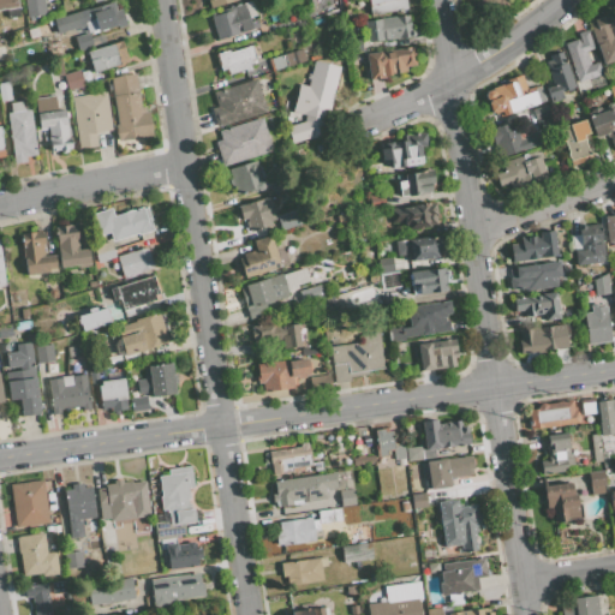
[(0,0),(17,0),(19,16),(7,18),(6,10),(0,10),(0,0)]
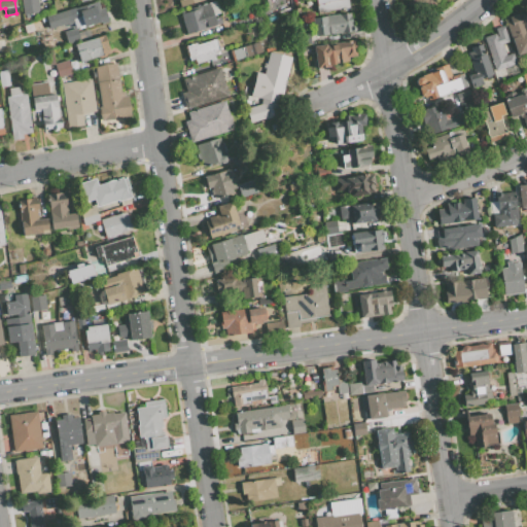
[(21,0),(37,0),(39,13),(23,14),(21,0)]
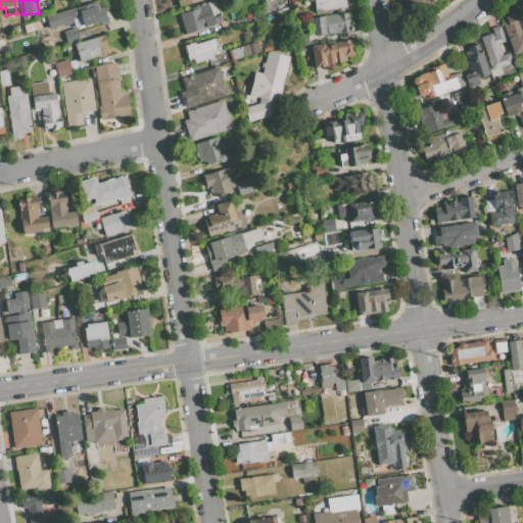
[(186,34),(220,22),(219,16),(212,18),(210,13),(219,11),(216,0),(194,7),(195,9),(180,14),(186,34)]
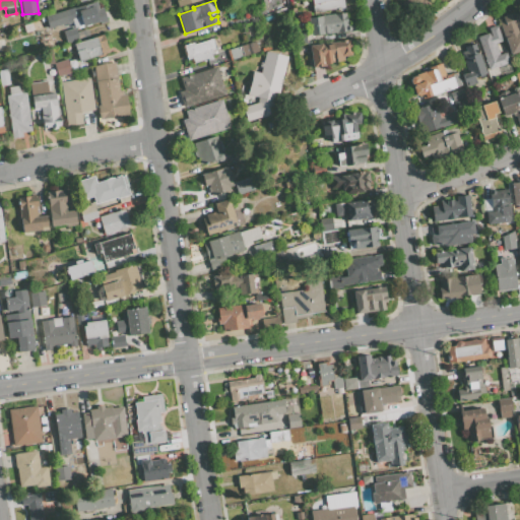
[(319,12),(324,11),(324,10),(344,8),(342,0),(312,0),(314,12),(319,11),(319,12)]
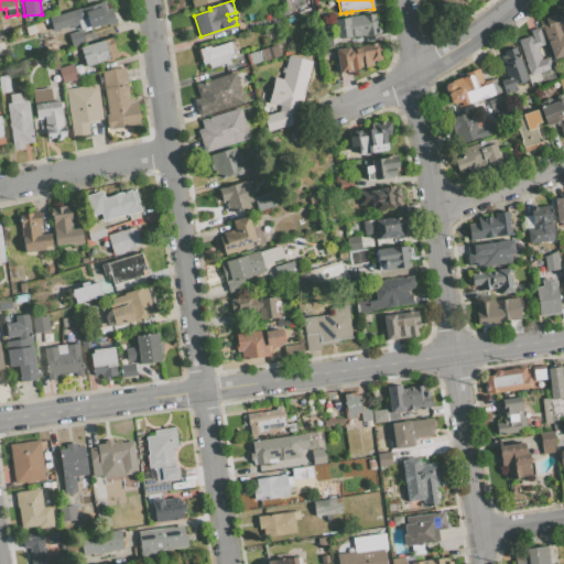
[(440,0),(444,13),(466,7),(464,0),(440,0)]
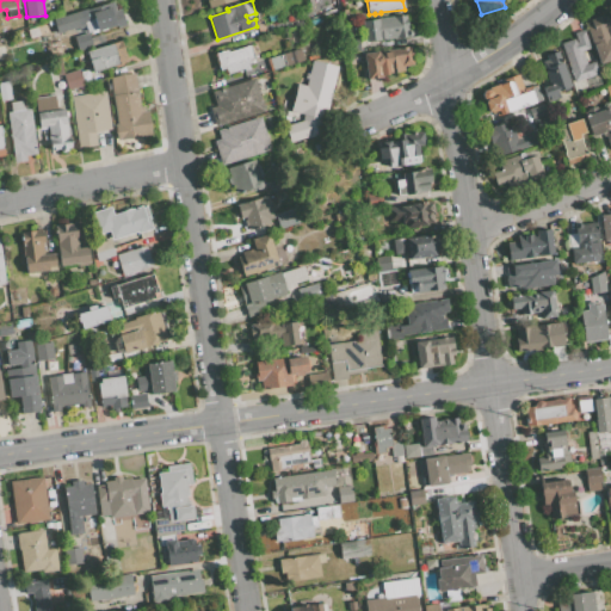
[(51,19),(112,1),(116,11),(121,8),(125,25),(116,28),(115,25),(97,31),(96,30),(87,32),(85,25),(56,34),(51,19)]
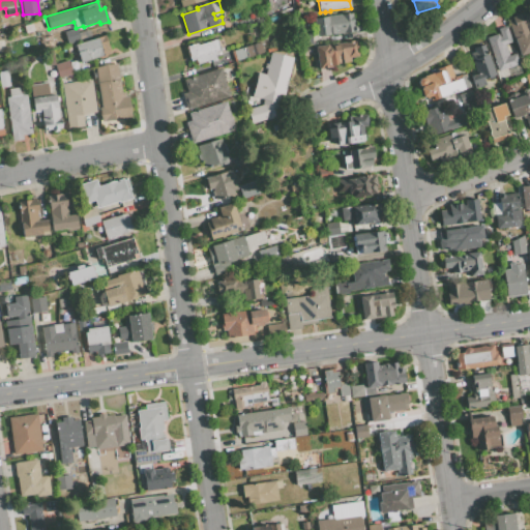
[(521,55),(529,51),(529,33),(528,25),(529,24),(525,12),(513,16),(513,17),(512,17),(513,20),(508,22),(521,55)]
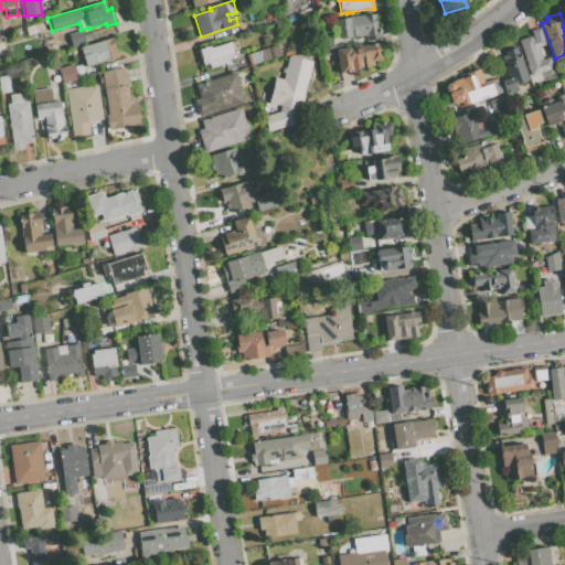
[(338,40),(380,33),(376,14),(336,20),(338,40)]
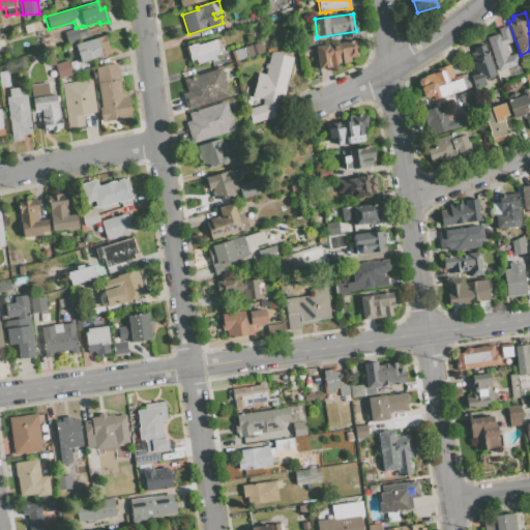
[(32,22),(39,20),(41,27),(34,29),(32,22)]
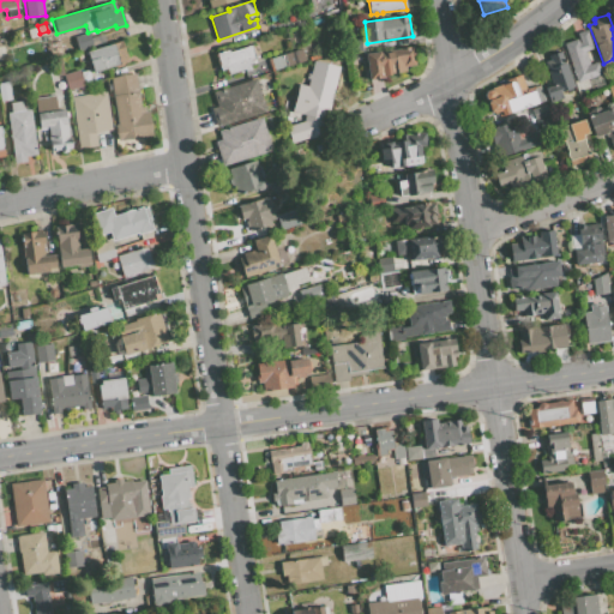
[(0,26),(8,24),(10,31),(0,34),(0,26)]
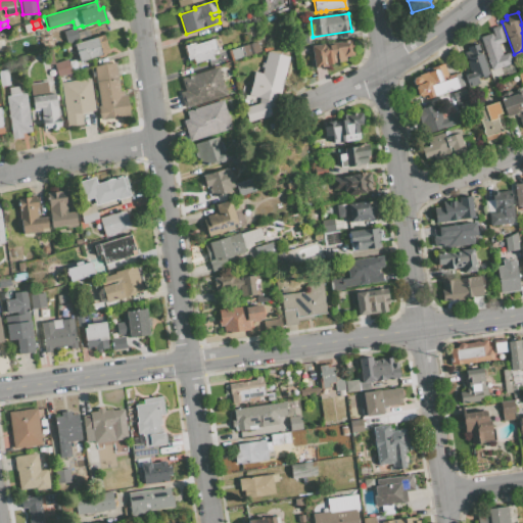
[(491,70),(512,63),(508,53),(502,55),(498,43),(505,41),(500,26),(491,29),(493,36),(492,37),(491,33),(480,37),(491,70)]
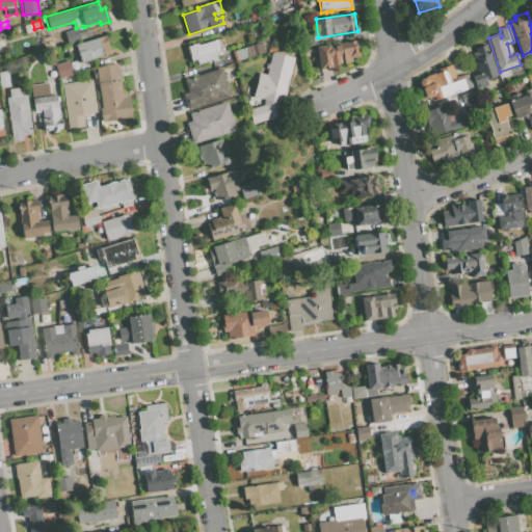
[(40,35),(51,31),(51,34),(62,30),(63,33),(77,29),(80,41),(45,52),(40,35)]
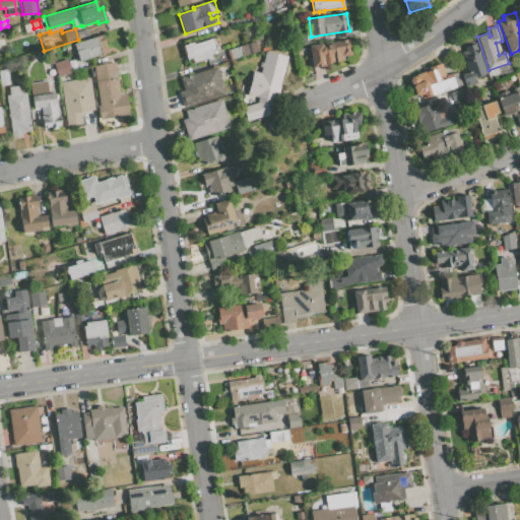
[(297,45),(306,44),(305,31),(296,33),(297,45)]
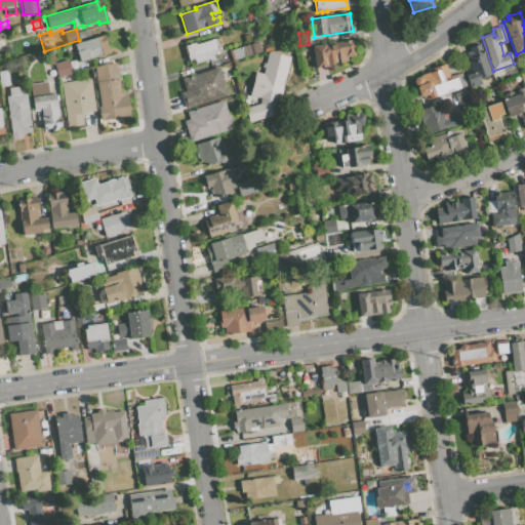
[(74,44),(105,34),(110,52),(106,54),(102,57),(96,56),(80,62),(74,44)]
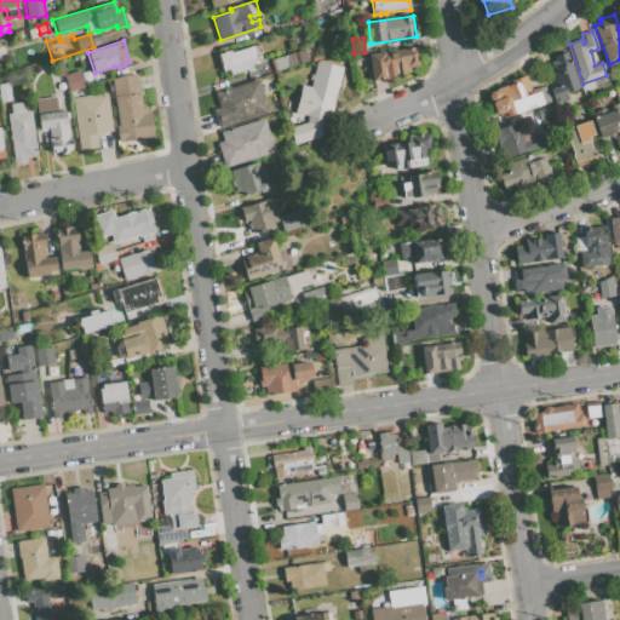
[(230,75),(247,70),(248,72),(253,70),(252,65),(254,64),(254,61),(258,59),(253,46),(231,52),(230,51),(219,55),(223,67),(222,67),(223,72),(229,69),(230,75)]
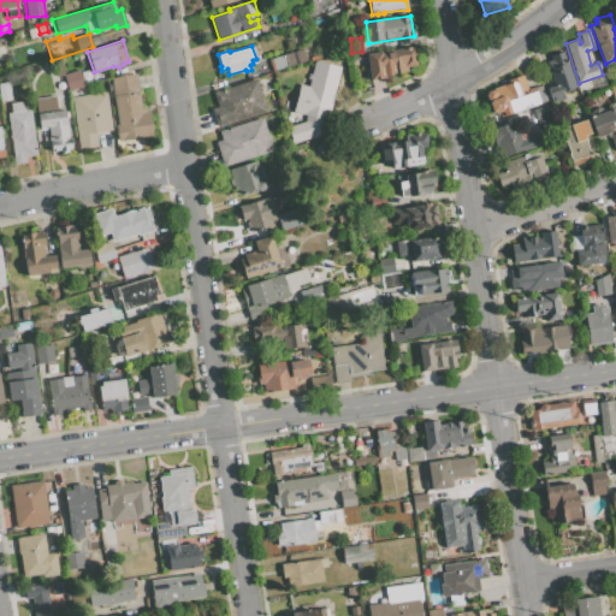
[(371,81),(385,78),(385,76),(390,75),(390,73),(408,71),(407,66),(416,65),(414,47),(367,54),(371,81)]
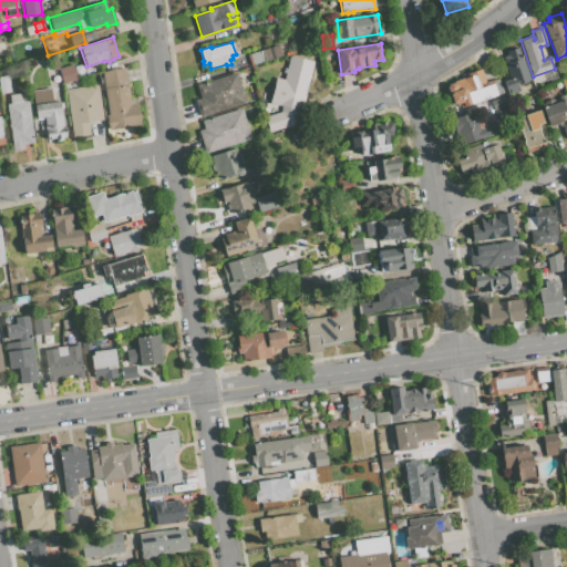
[(253,64),(265,61),(264,58),(267,58),(268,60),(280,57),(277,45),(250,54),(253,64)]
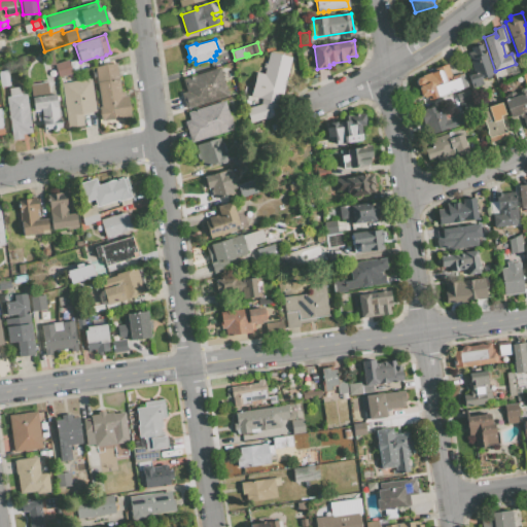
[(472,88),(481,85),(479,79),(492,74),(486,54),(485,55),(482,44),(471,47),(472,51),(467,53),(475,73),(468,75),(472,88)]
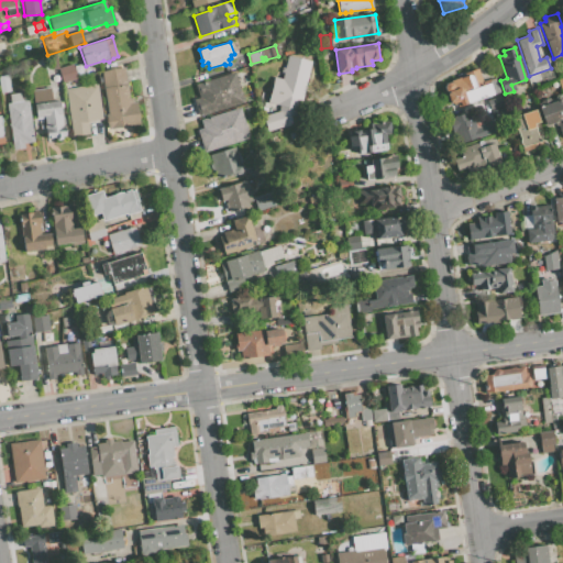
[(267,132),(299,122),(295,110),(297,100),(301,101),(311,62),(287,55),(282,79),(274,77),(268,102),(280,106),(279,111),(263,117),(267,132)]
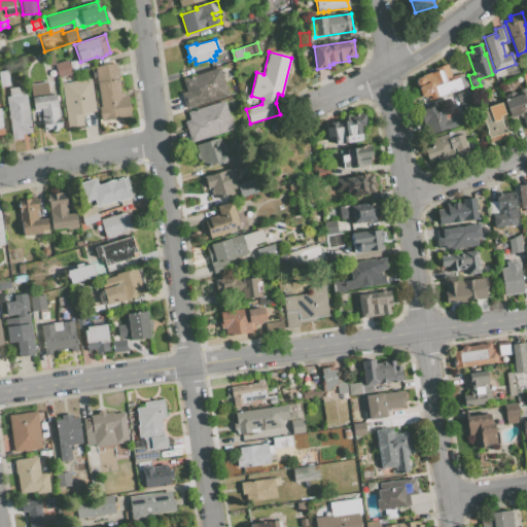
[(54,64),(68,59),(72,73),(58,78),(54,64)]
